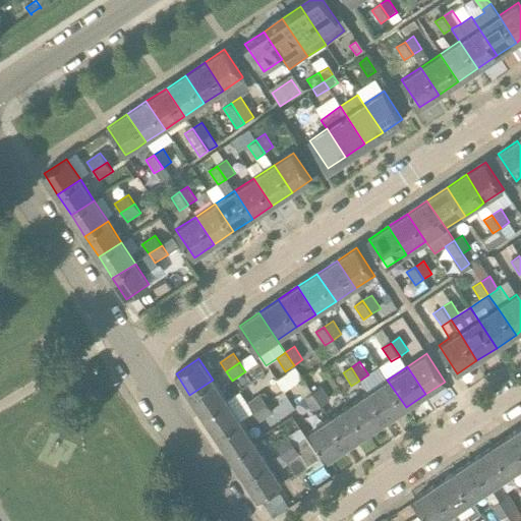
[(204,415),(226,400),(213,380),(189,395),(204,415)]
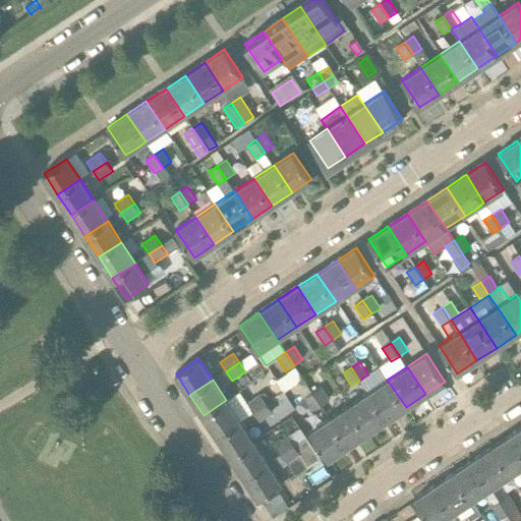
[(387,420),(406,407),(387,380),(367,392),(387,420)]
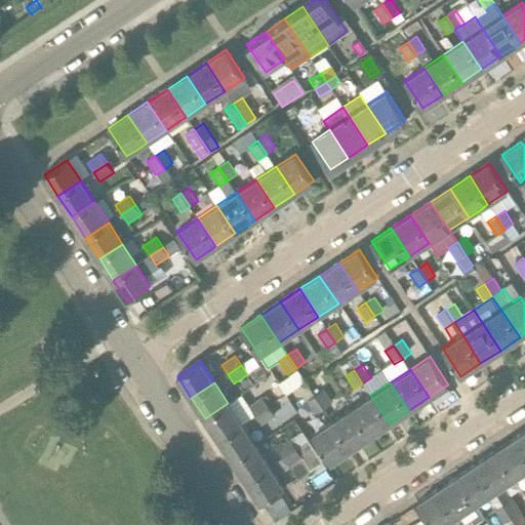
[(323,390),(315,396),(323,409),(332,403),(323,390)]
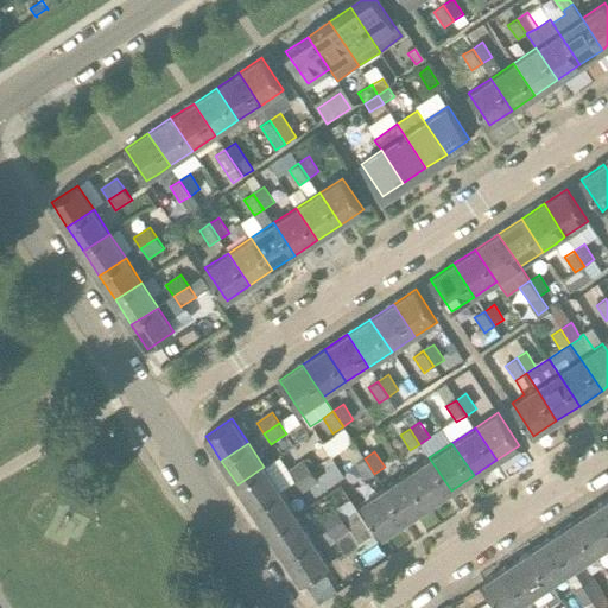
[(253,510),(280,492),(295,481),(287,470),(279,457),(264,467),(238,485),(253,510)]
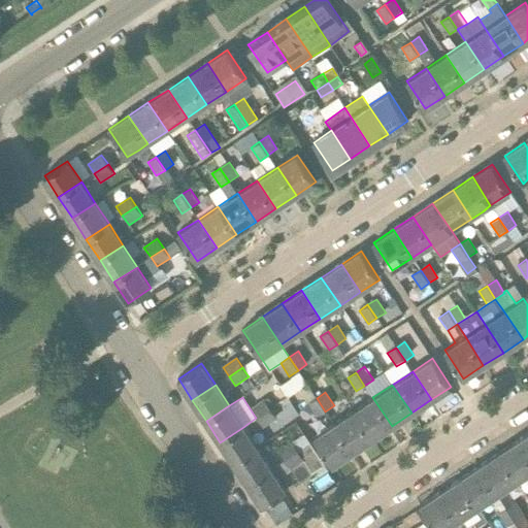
[(371,439),(392,426),(372,397),(353,410),(371,439)]
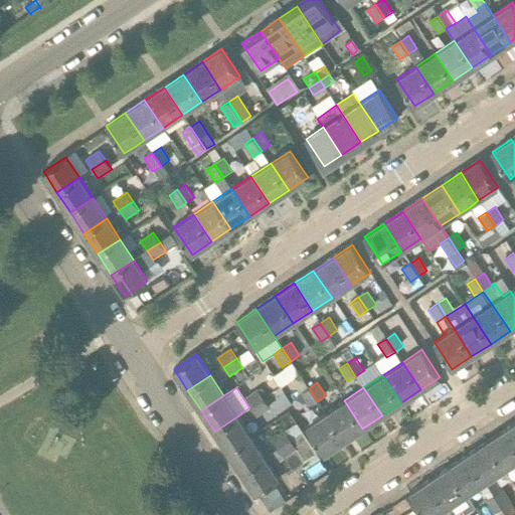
[(309,406),(317,401),(309,388),(301,393),(309,406)]
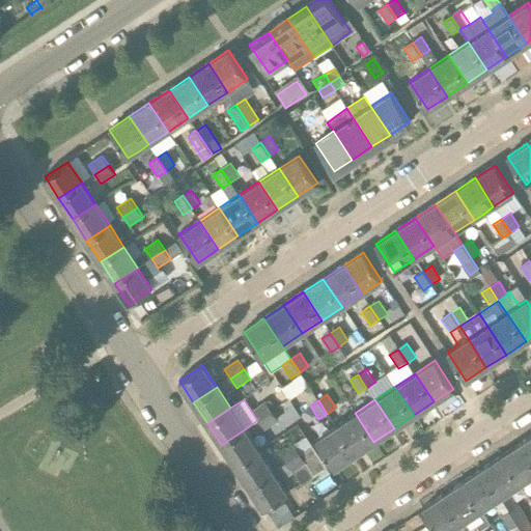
[(258,420),(272,412),(264,401),(251,411),(257,420),(258,420)]
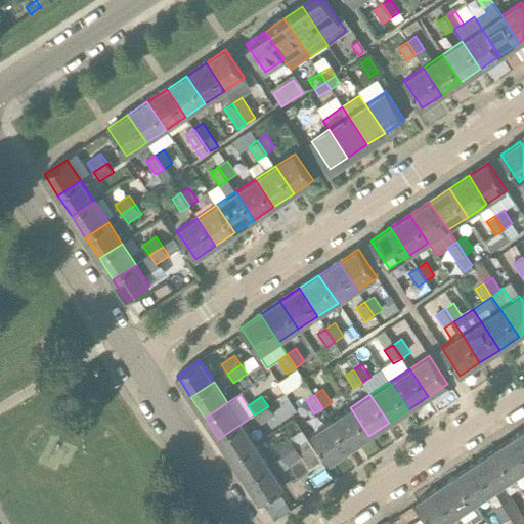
[(255,415),(261,424),(274,415),(268,406),(255,415)]
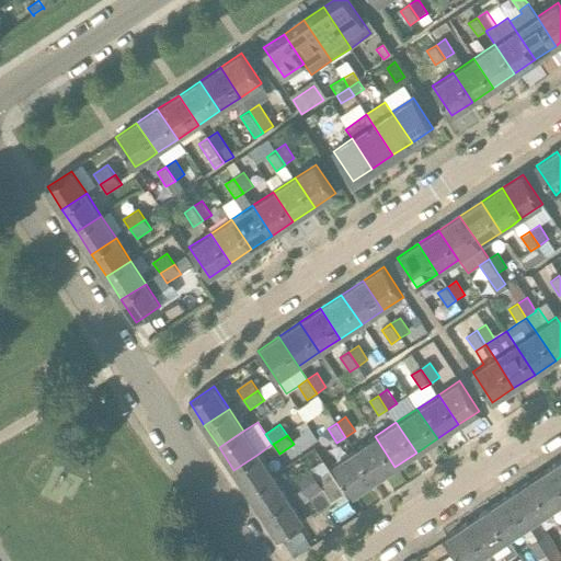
[(374,480),(395,467),(375,436),(354,450),(374,480)]
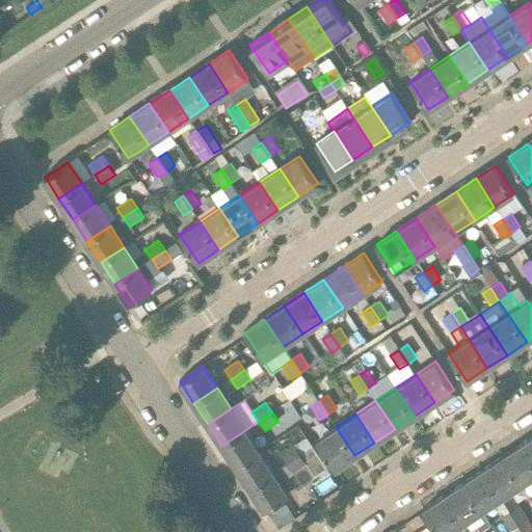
[(335,469),(354,455),(336,427),(316,441),(335,469)]
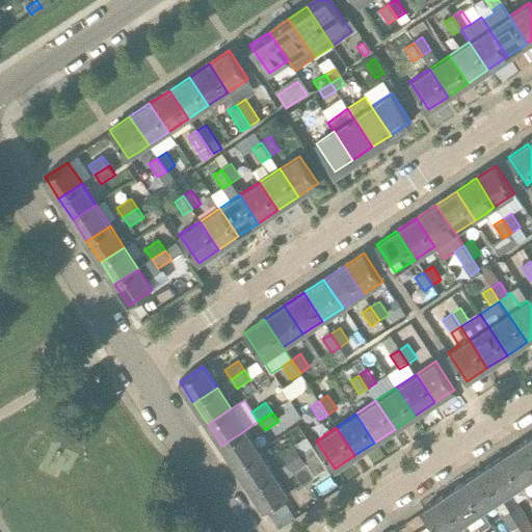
[(236,467),(259,451),(245,430),(221,446),(236,467)]
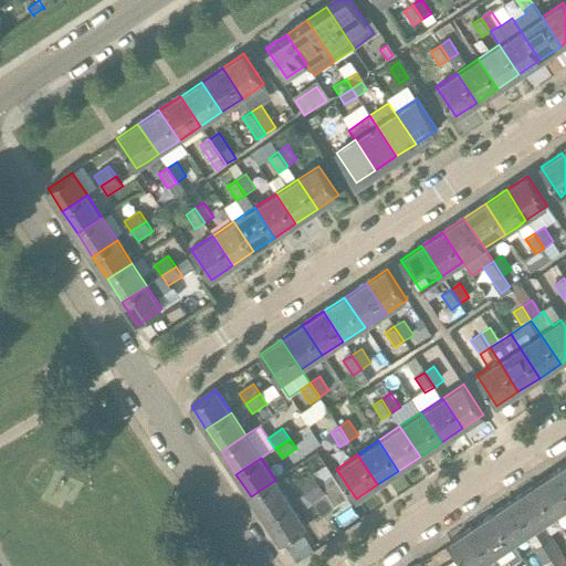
[(305,493),(320,484),(333,475),(325,464),(299,482),(305,493)]
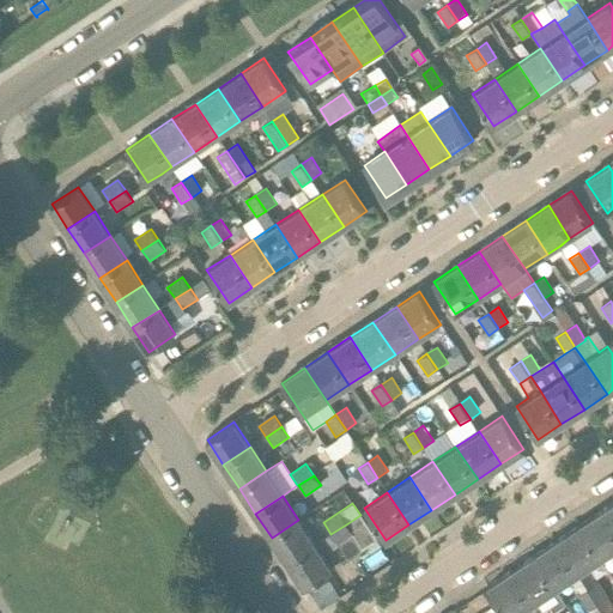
[(612,503),(601,511),(612,528),(612,503)]
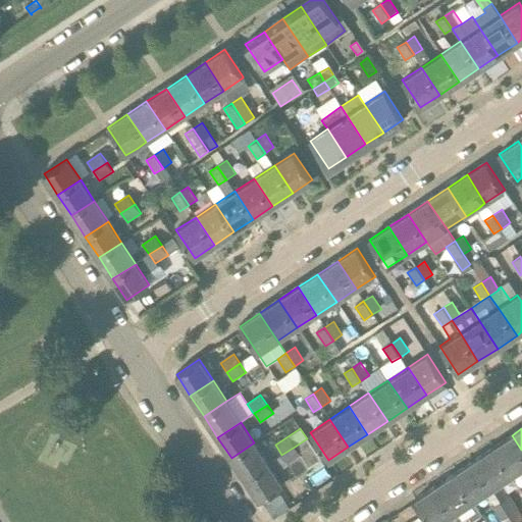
[(492,449),(511,476),(521,468),(521,450),(512,435),(492,449)]
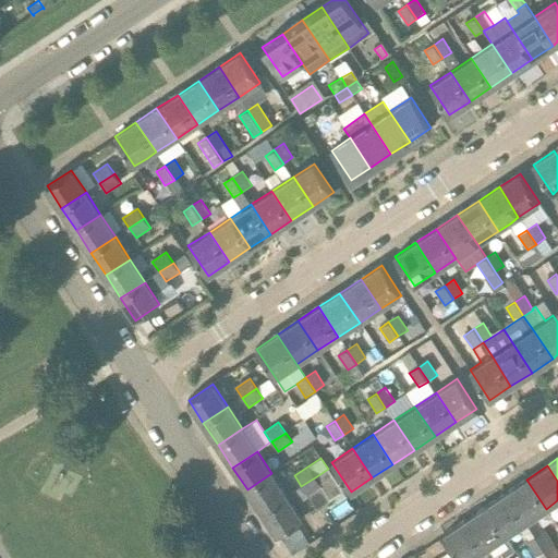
[(328,469),(315,477),(322,487),(320,487),(329,500),(342,492),(342,490),(328,469)]
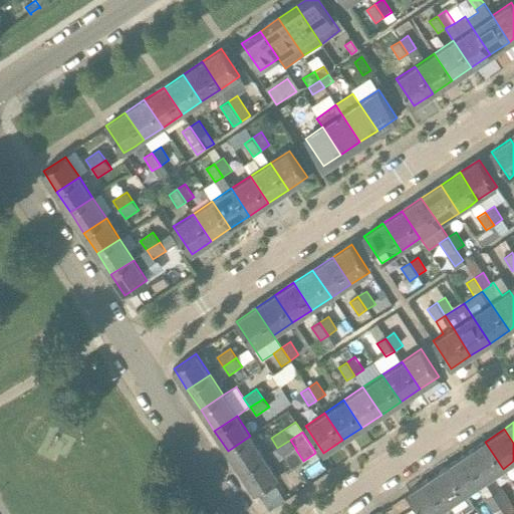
[(242,472),(264,457),(250,436),(228,451),(242,472)]
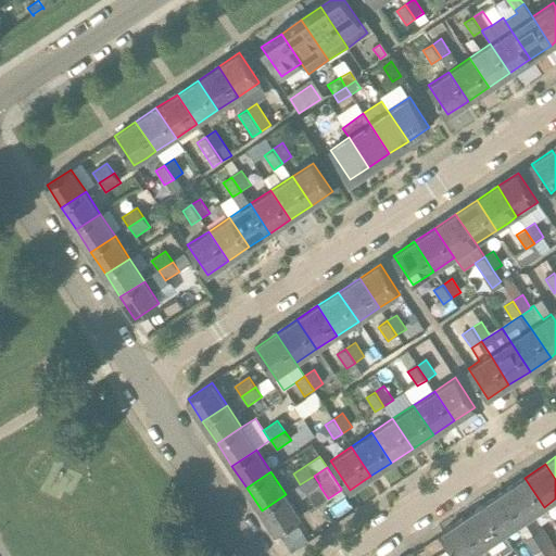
[(319,485),(320,485),(314,476),(300,484),(306,494),(319,485)]
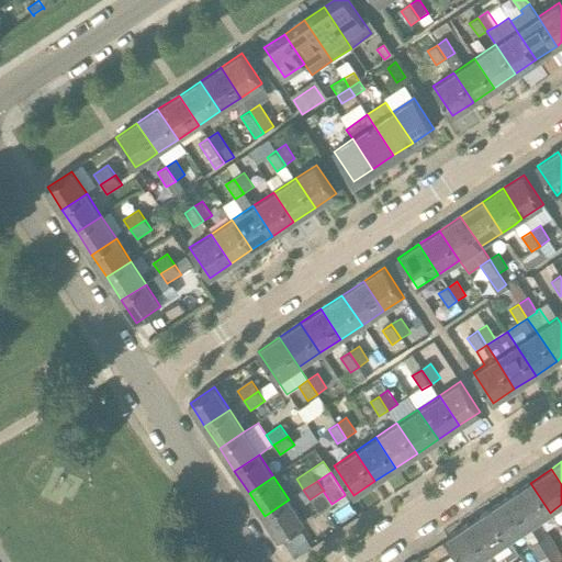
[(509,497),(529,527),(537,521),(550,513),(530,483),(509,497)]
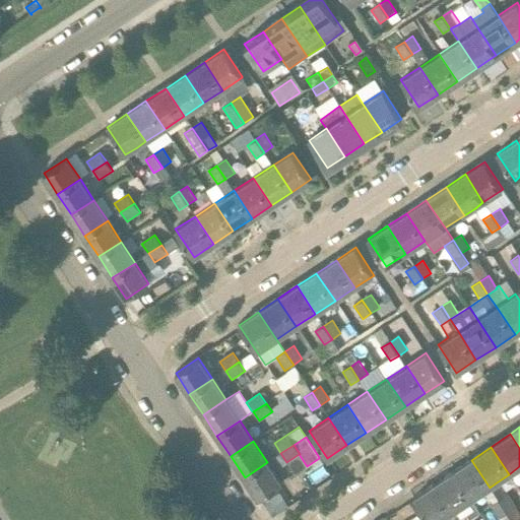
[(475,497),(490,488),(471,460),(452,472),(470,500),(475,497)]
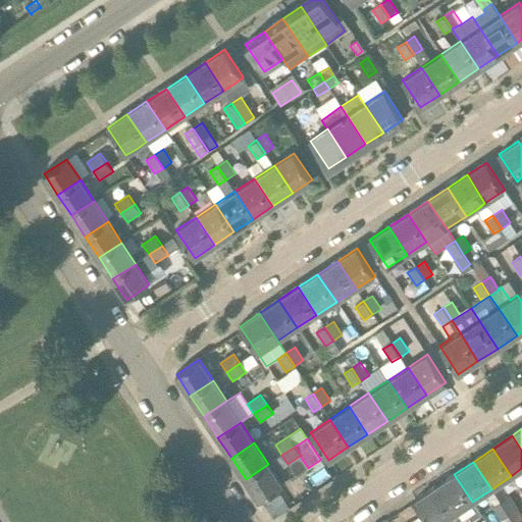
[(259,500),(282,484),(268,464),(246,479),(259,500)]
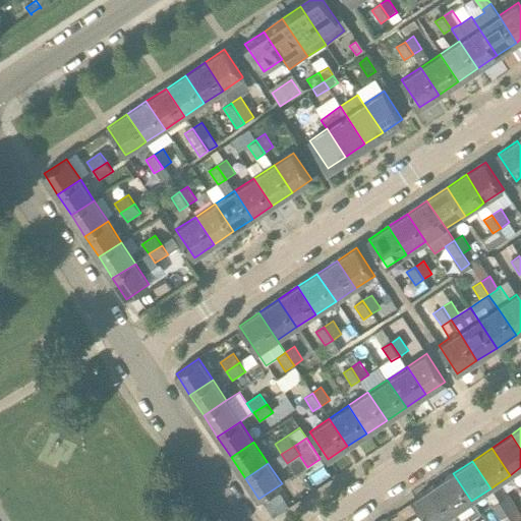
[(451,514),(455,520),(467,520),(478,514),(471,501),(453,473),(433,486),(451,514)]
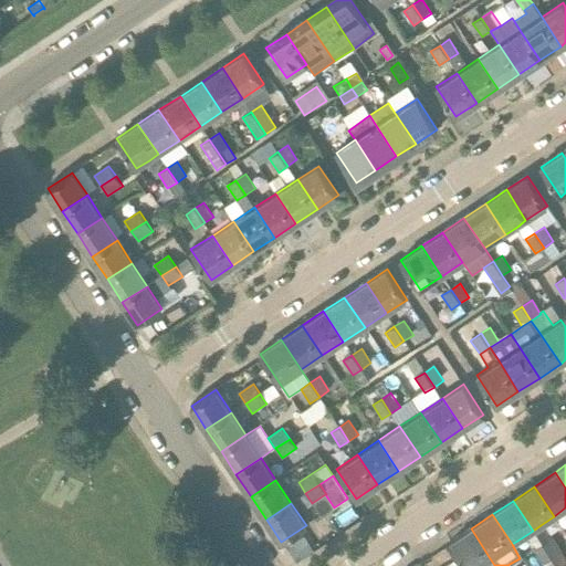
[(464,565),(479,565),(490,558),(471,528),(449,543),(464,565)]
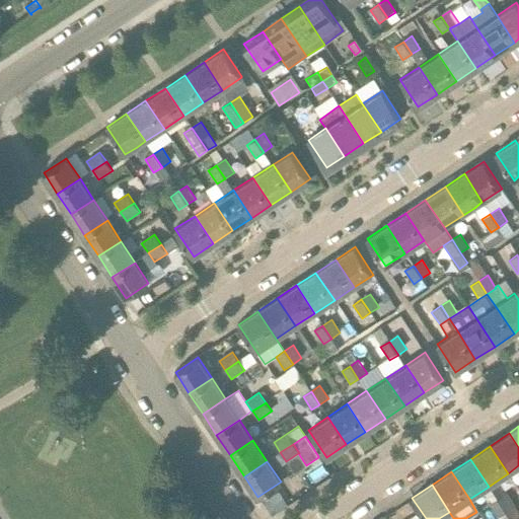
[(507,495),(498,500),(506,513),(515,507),(507,495)]
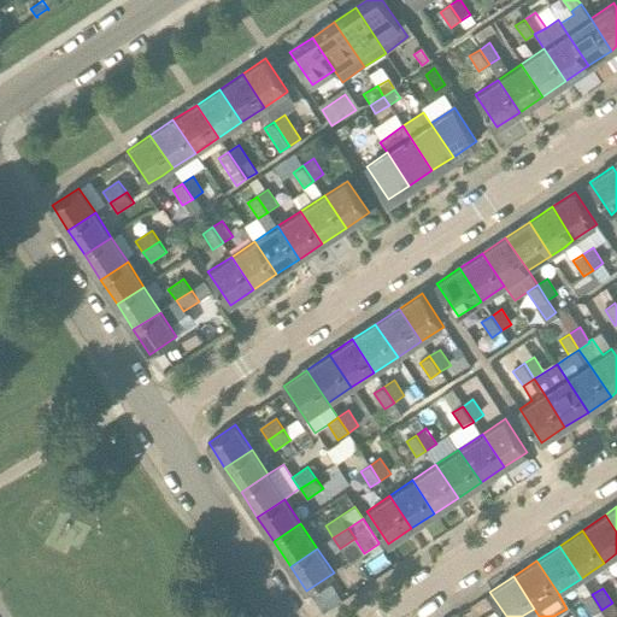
[(601,610),(592,594),(582,601),(592,616),(601,610)]
